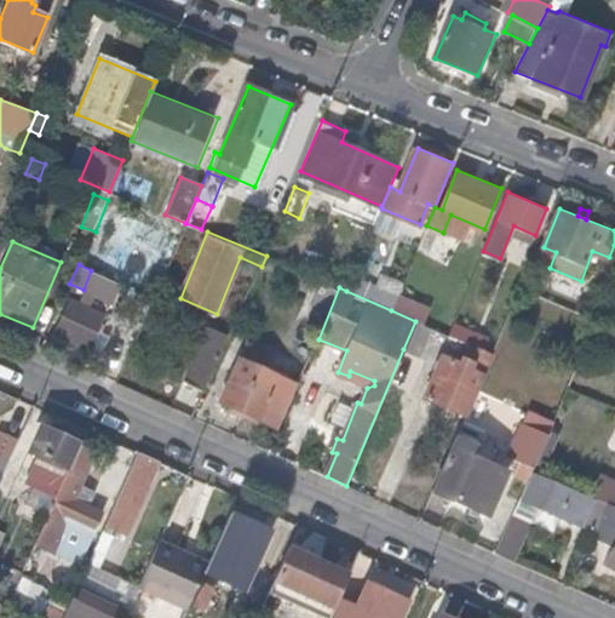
[(91,350),(107,314),(93,308),(96,299),(85,295),(81,303),(73,298),(57,335),(91,350)]
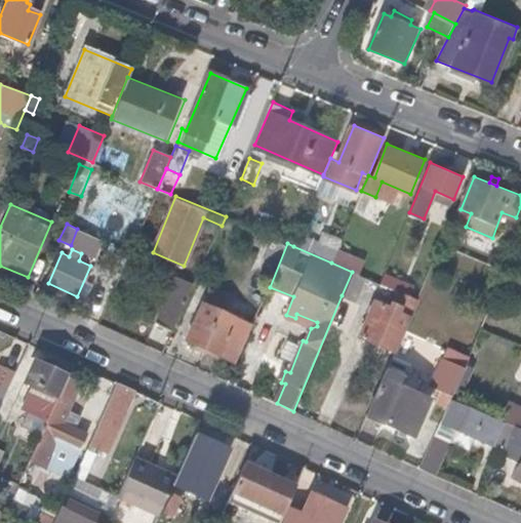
[(352,272),(342,295),(356,300),(365,277),(352,272)]
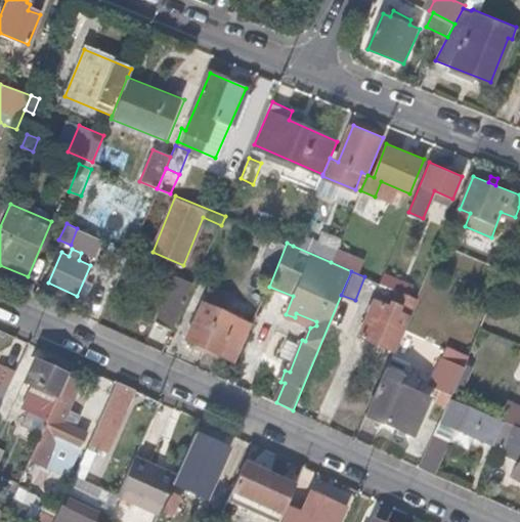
[(383,271),(378,283),(396,291),(416,299),(421,287),(383,271)]
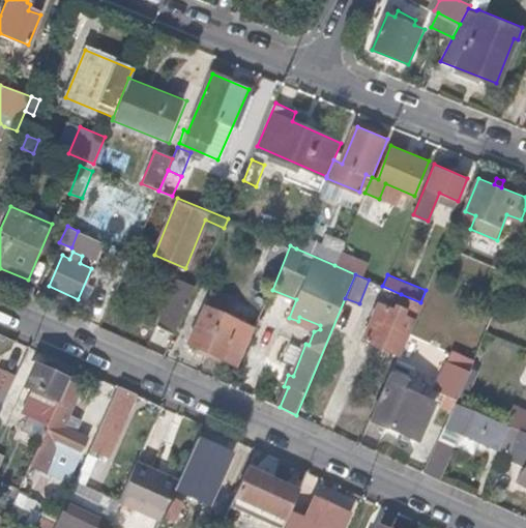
[(162,327),(177,334),(199,285),(182,279),(162,327)]
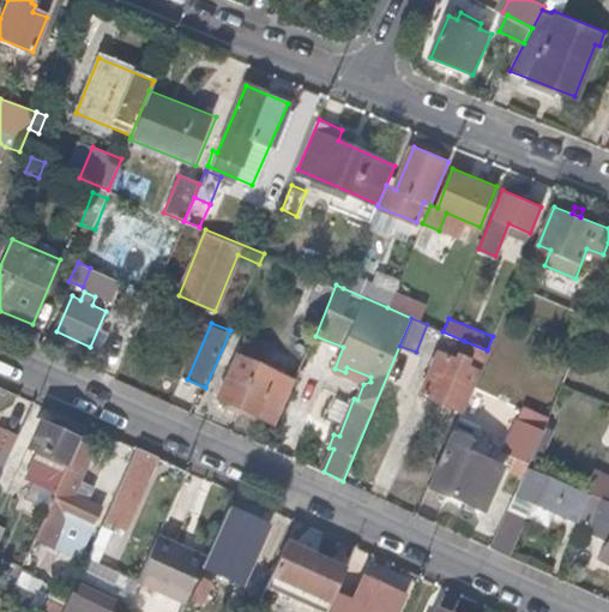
[(487,351),(464,341),(458,354),(456,353),(453,358),(438,352),(434,353),(430,357),(429,363),(430,365),(420,391),(462,411),(487,351)]
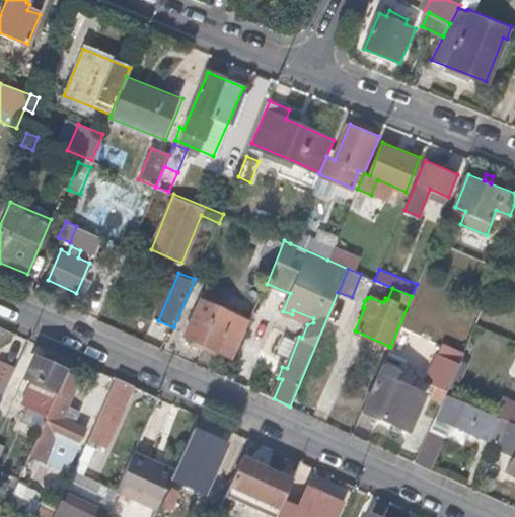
[(188,338),(233,359),(250,321),(203,301),(188,338)]
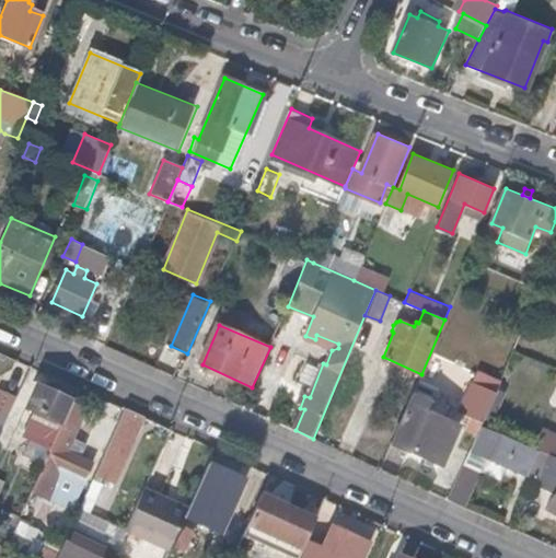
[(483,421),(502,378),(479,368),(461,411),(483,421)]
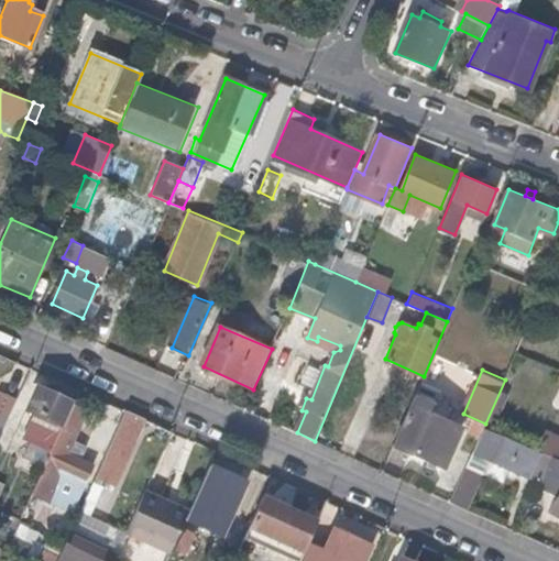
[(75,406),(75,405),(41,388),(31,410),(37,413),(24,441),(53,454),(75,406)]
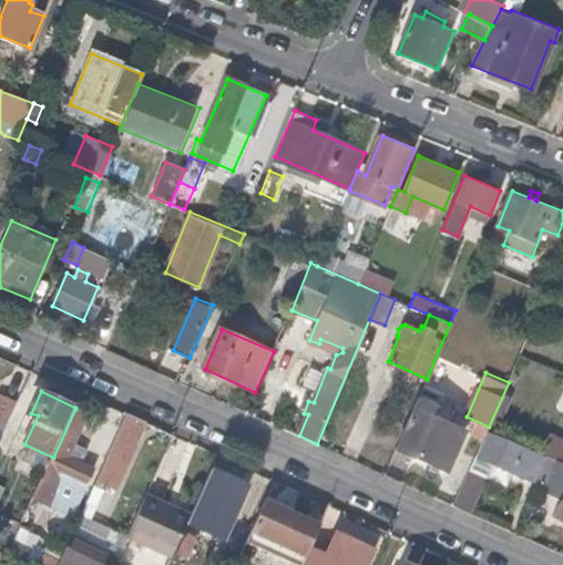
[(0,398),(0,430),(4,432),(19,400),(2,392),(0,398)]
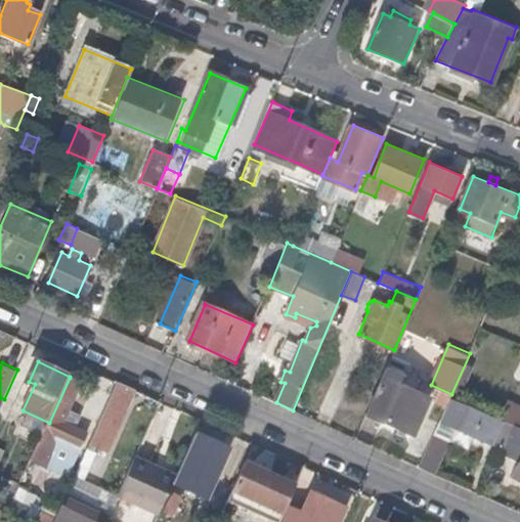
[(385,418),(384,422),(415,435),(430,397),(382,377),(369,410),(385,418)]
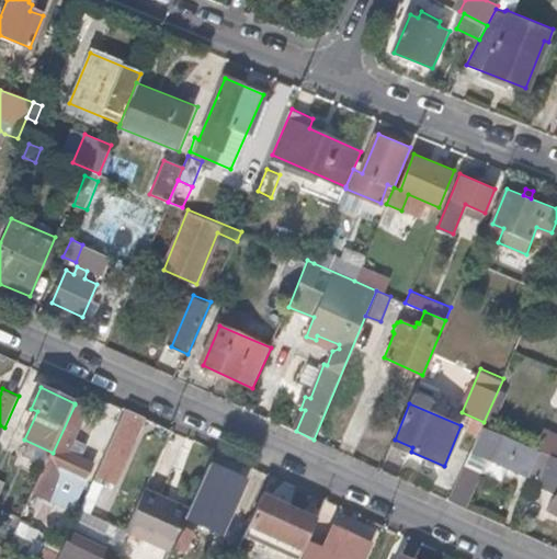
[(88,411),(75,405),(53,453),(35,491),(52,499),(58,485),(64,470),(77,475),(74,485),(77,486),(83,490),(94,466),(82,460),(89,445),(75,438),(88,411)]
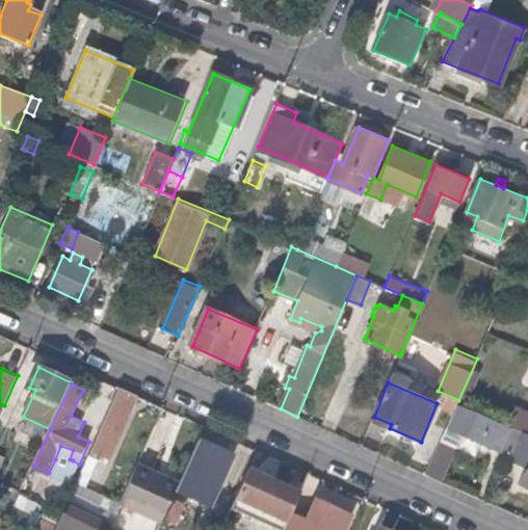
[(140,396),(122,388),(94,449),(113,457),(140,396)]
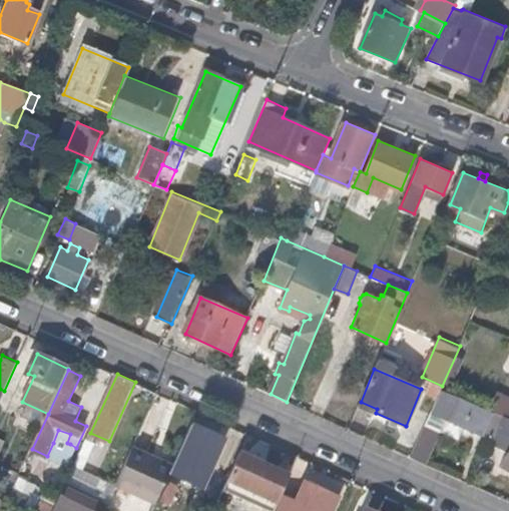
[(438,393),(409,457),(425,464),(439,431),(441,429),(440,428),(443,420),(464,429),(494,441),(503,420),(438,393)]
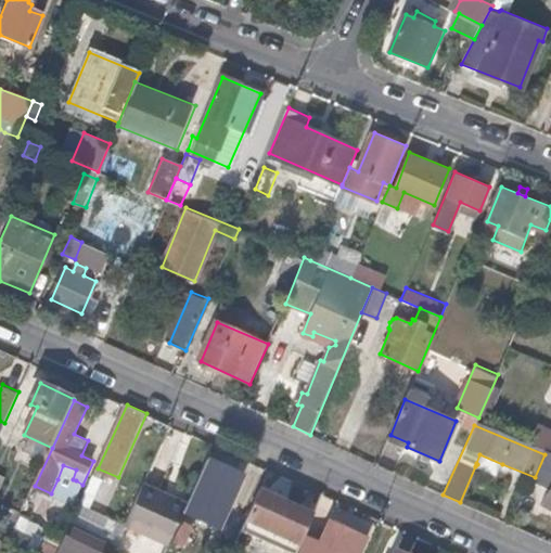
[(391,435),(388,439),(407,447),(408,442),(391,435)]
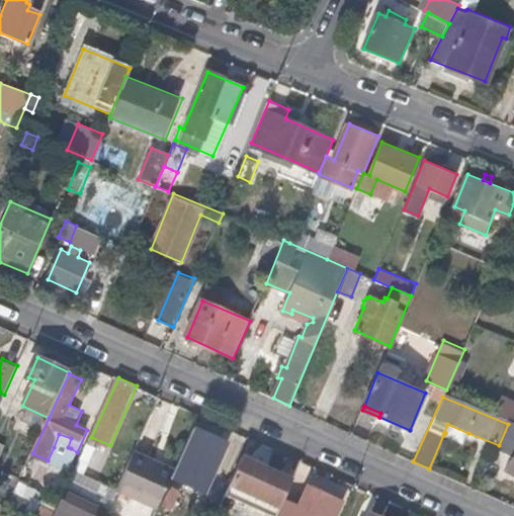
[(513,421),(510,420),(508,424),(499,445),(497,449),(513,456),(513,461),(508,471),(513,474),(513,421)]
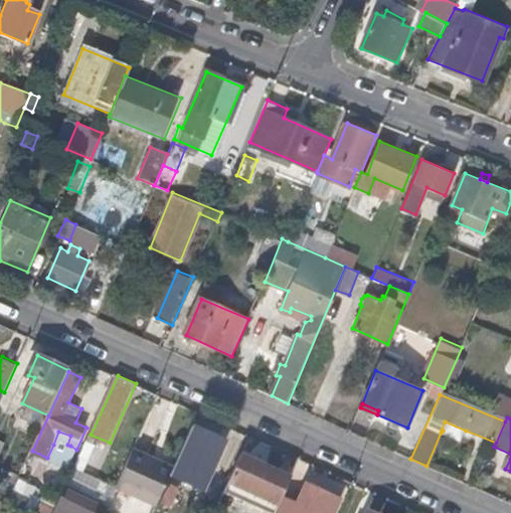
[(443,431),(441,433),(461,442),(466,431),(445,421),(442,430),(443,431)]
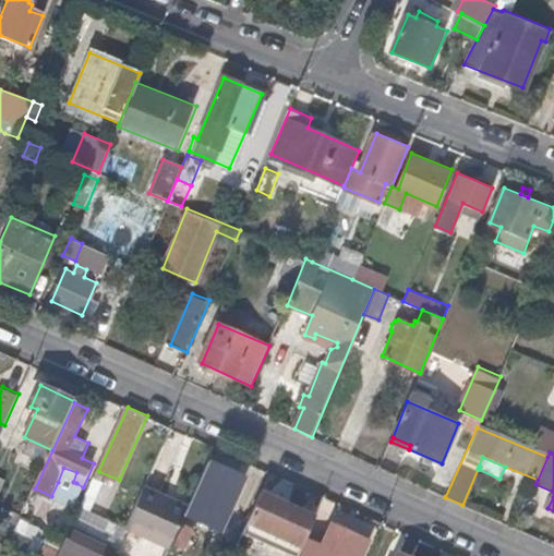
[(247,480),(211,462),(188,514),(204,520),(225,530),(238,500),(247,480)]
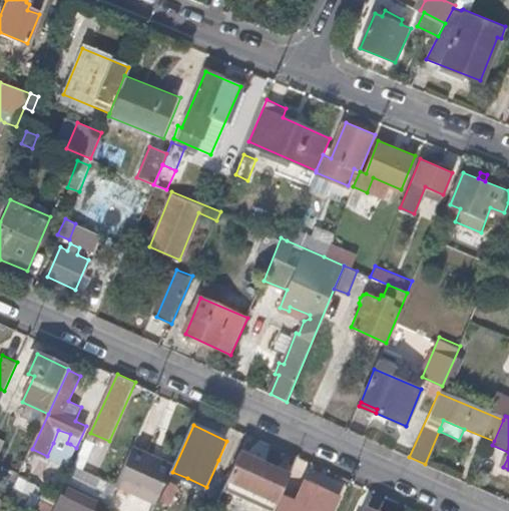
[(67,450),(70,444),(67,443),(70,434),(58,430),(53,443),(67,450)]
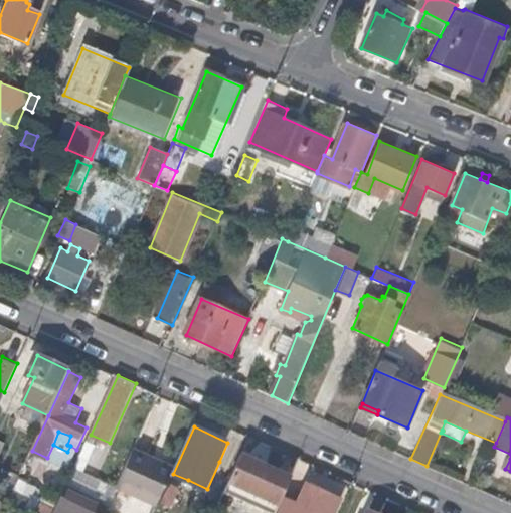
[(175,468),(135,450),(118,487),(158,505),(173,474),(175,468)]
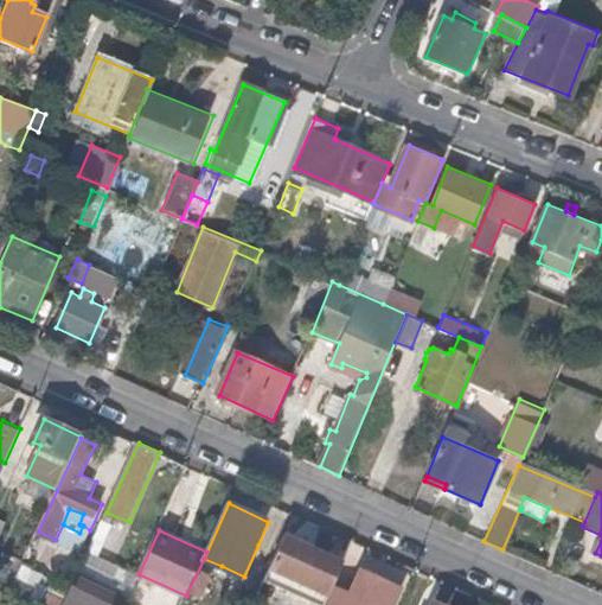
[(324,604),(326,604),(333,591),(346,562),(287,535),(266,580),(292,593),(288,603),(294,604),(296,604),(301,594),(324,604)]
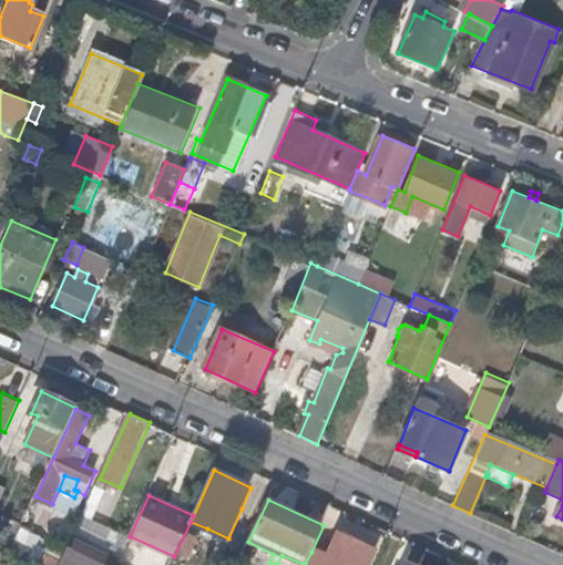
[(129,538),(82,517),(73,538),(113,556),(120,560),(129,538)]
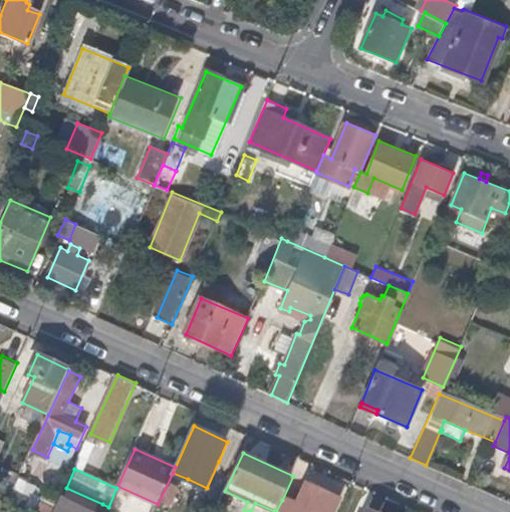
[(8,471),(0,489),(0,496),(9,501),(20,476),(8,471)]
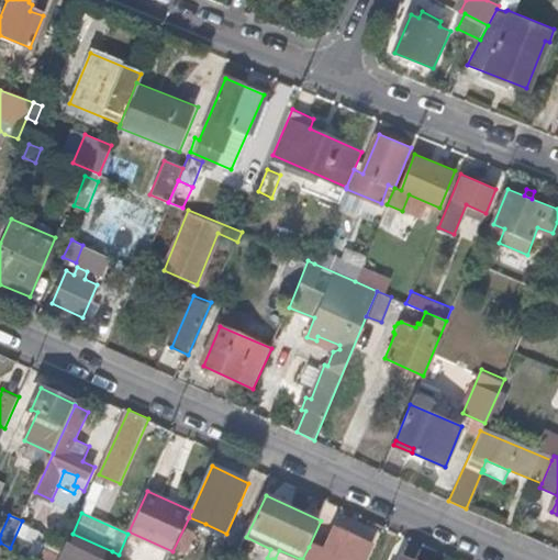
[(22,521),(10,548),(25,557),(41,524),(24,515),(22,521)]
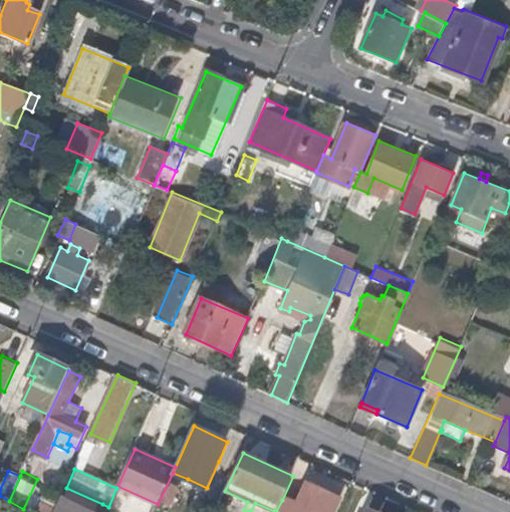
[(158,504),(157,506),(169,511),(173,511),(188,479),(173,473),(158,504)]
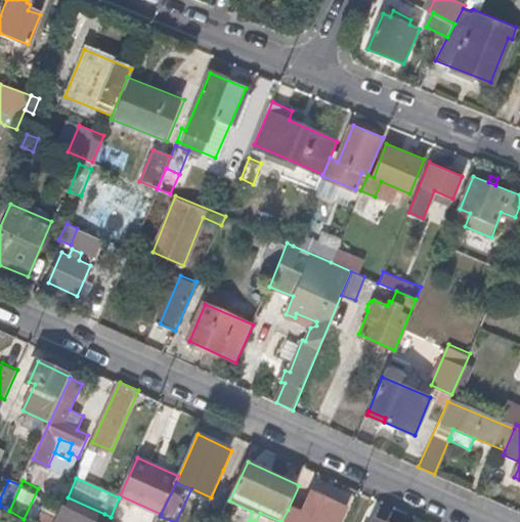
[(282,521),(342,521),(347,512),(312,495),(303,517),(288,510),(282,521)]
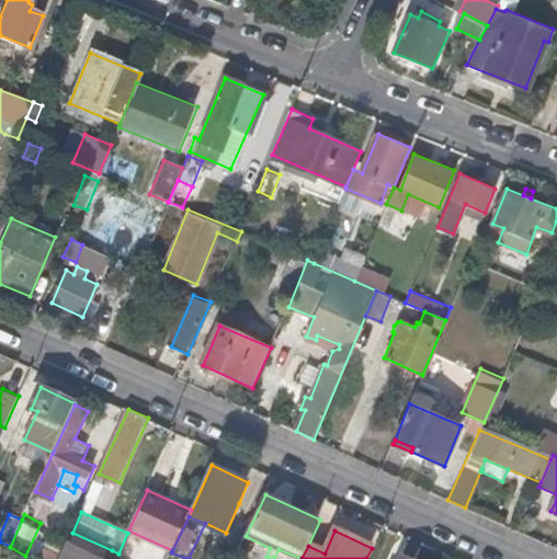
[(108,558),(112,550),(72,533),(60,558),(108,558)]
